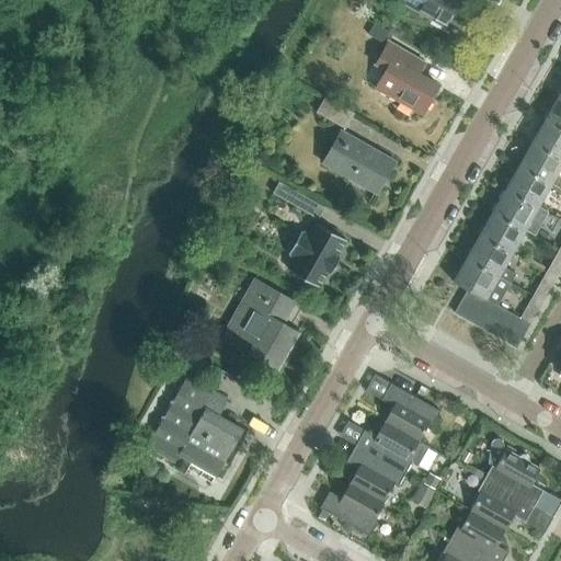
[(432,20),(433,18),(467,37),(483,9),(467,0),(399,0),(432,20)]
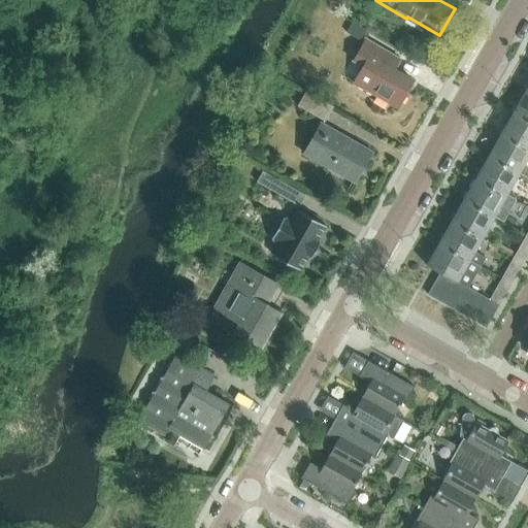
[(363,67),(354,83),(398,108),(413,81),(394,70),(399,60),(365,40),(353,61),(363,67)]
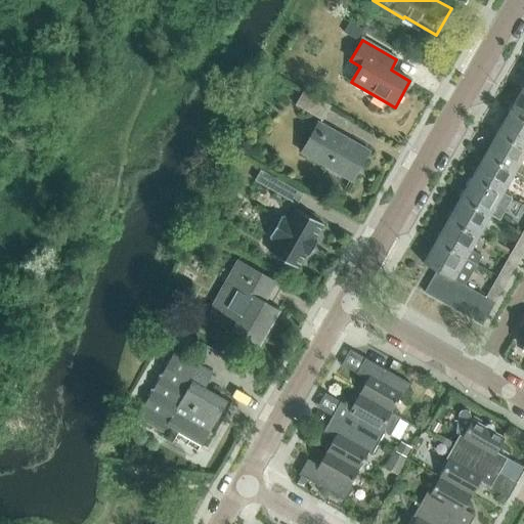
[(523,90),(522,90),(510,112),(523,119),(523,90)]
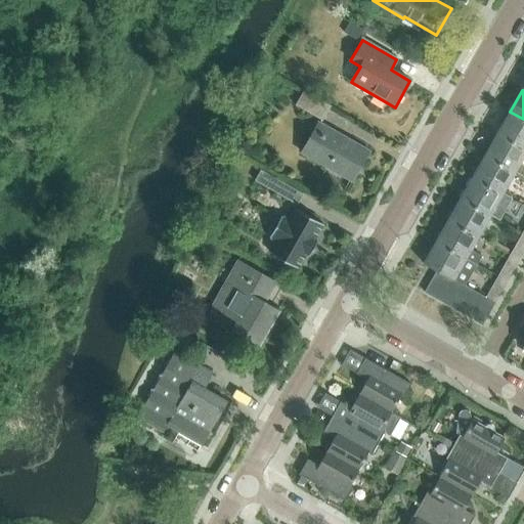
[(296,105),(322,121),(331,106),(304,91),(296,105)]
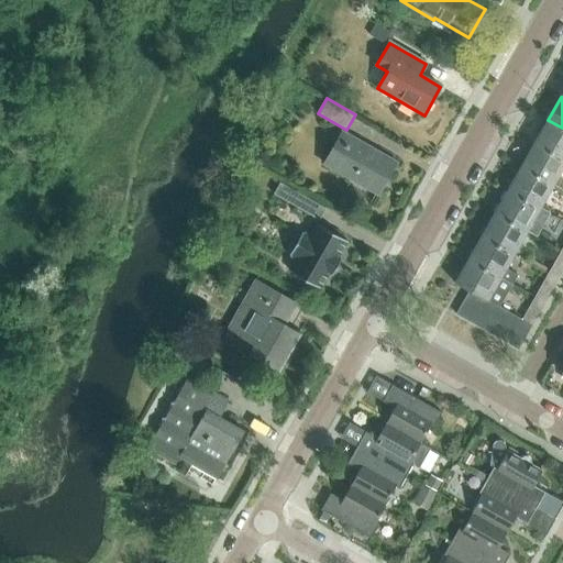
[(534,143),(562,158),(562,128),(548,120),(534,143)]
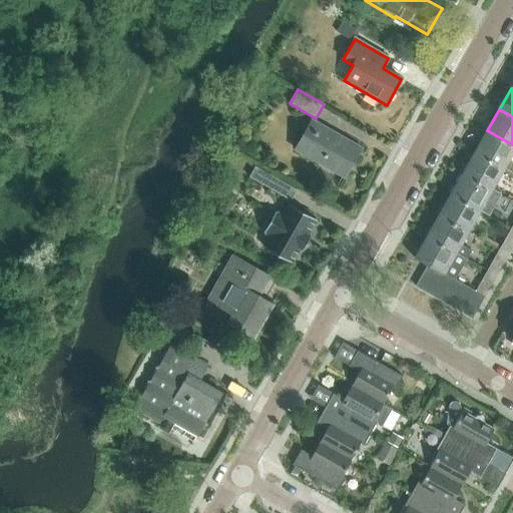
[(296,149),(345,177),(362,148),(312,120),(296,149)]
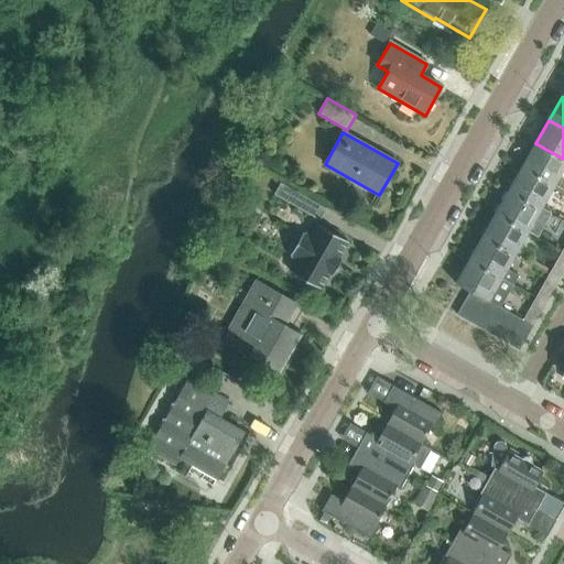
[(522,166),(554,185),(563,167),(563,159),(535,143),(534,145),(531,143),(528,144),(523,152),(524,155),(528,158),(522,166)]
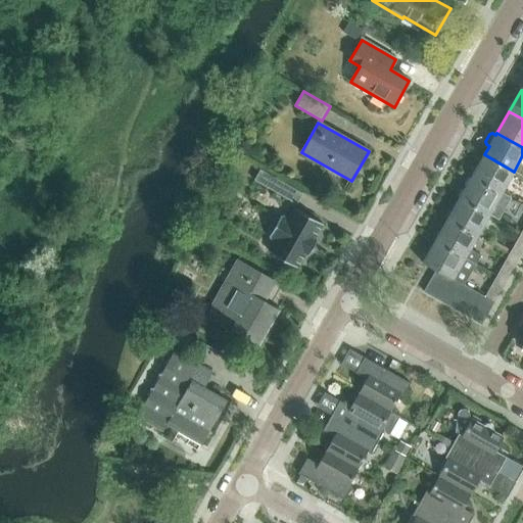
[(472,176),(502,193),(514,172),(484,154),(472,176)]
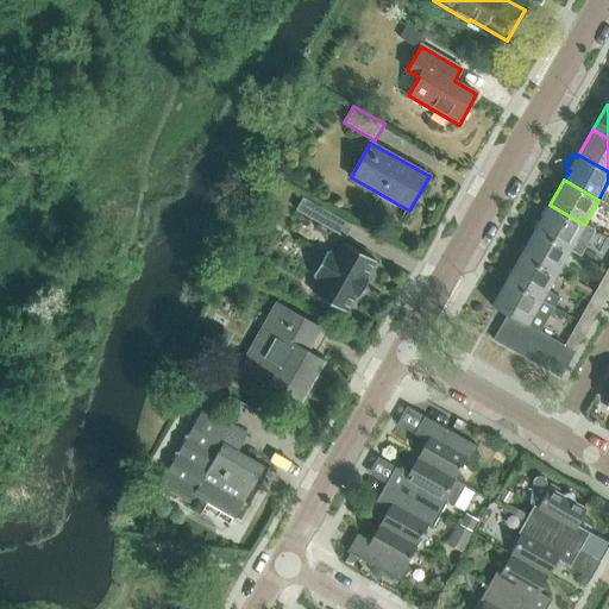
[(345,238),(352,226),(302,198),(295,209),(345,238)]
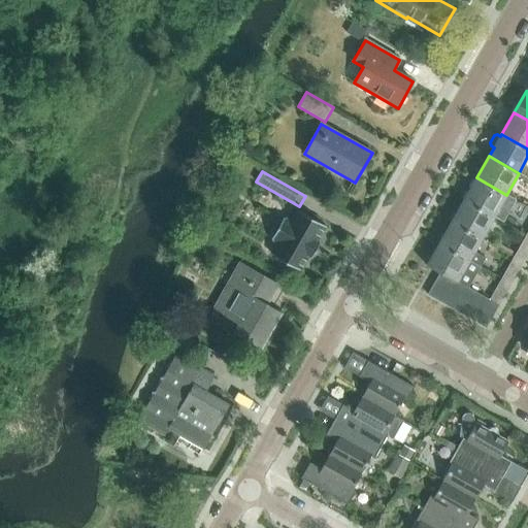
[(476,177),(464,200),(494,217),(506,195),(476,177)]
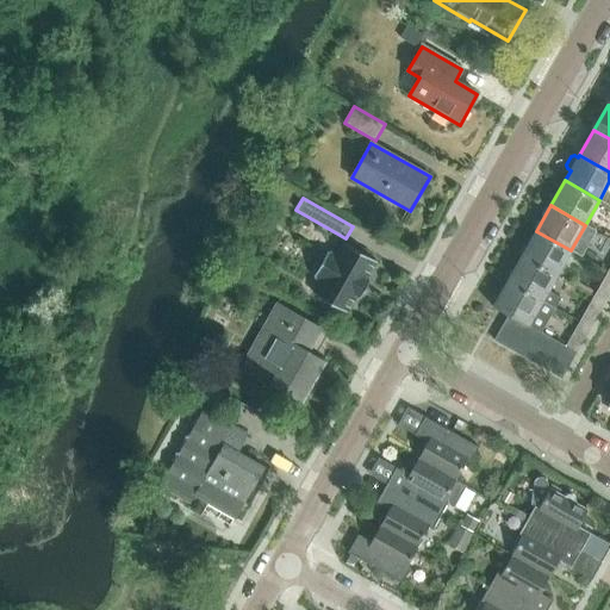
[(536,231),(522,256),(556,275),(571,250),(536,231)]
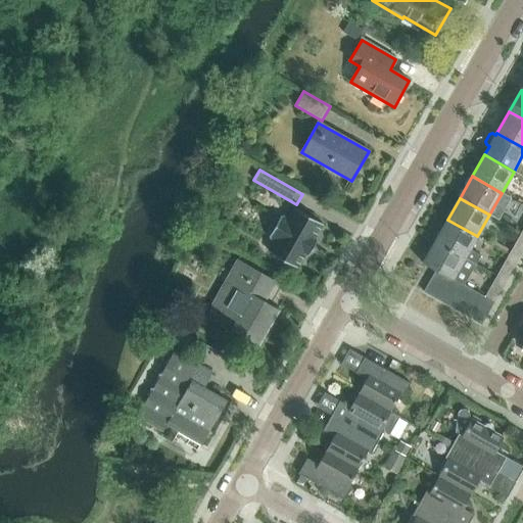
[(297,269),(306,253),(308,255),(318,240),(315,239),(323,224),(294,208),(288,220),(281,216),(269,237),(276,241),(269,252),(297,269)]
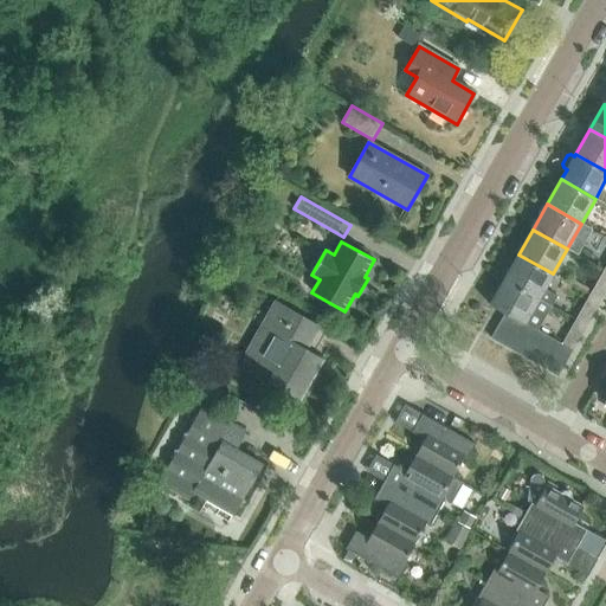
[(519,255),(504,279),(539,298),(553,274),(519,255)]
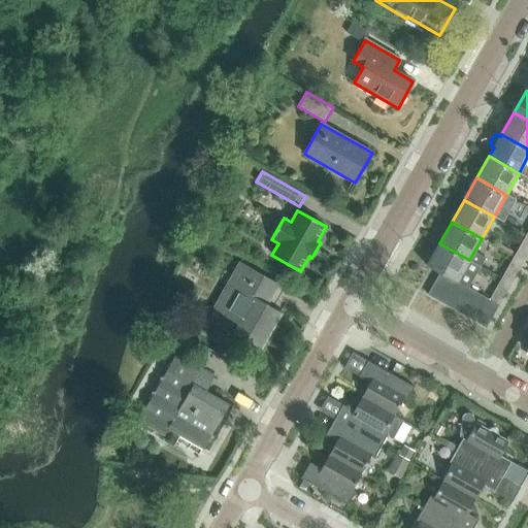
[(514,257),(523,262),(527,253),(527,241),(524,239),(514,257)]
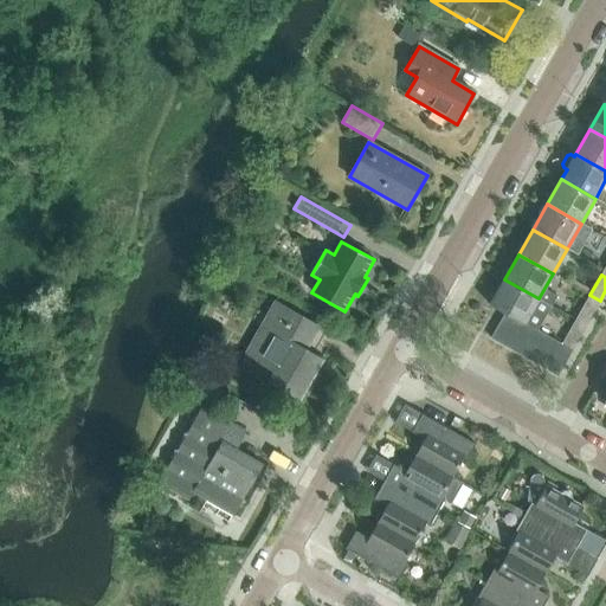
[(489,304),(504,314),(519,321),(524,324),(524,323),(533,328),(537,330),(552,305),(539,298),(504,279),(489,304)]
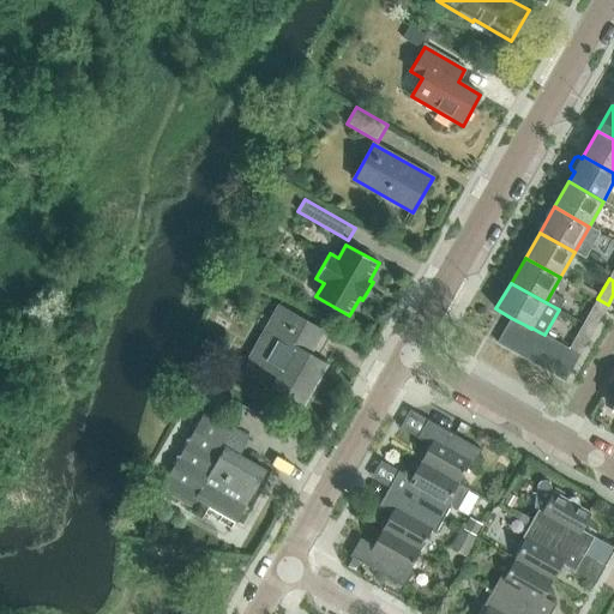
[(583,324),(594,330),(606,309),(594,304),(583,324)]
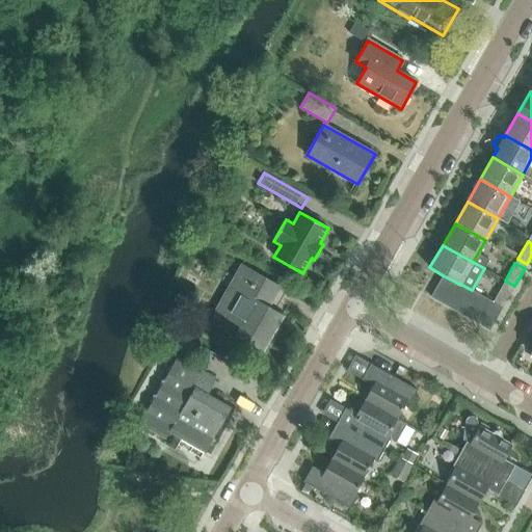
[(215,314),(241,328),(236,336),(263,351),(283,318),(268,310),(280,288),(242,267),(215,314)]
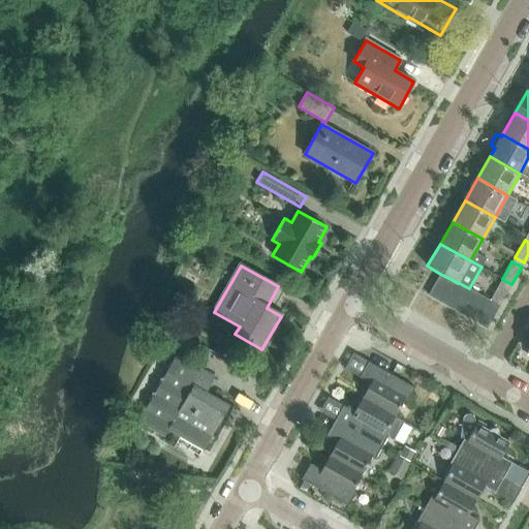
[(440,302),(453,280),(440,274),(428,294),(440,302)]
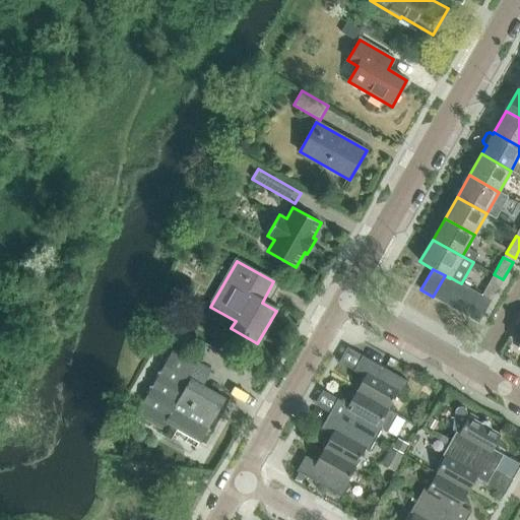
[(457,281),(450,277),(450,278),(445,275),(433,297),(444,303),(457,281)]
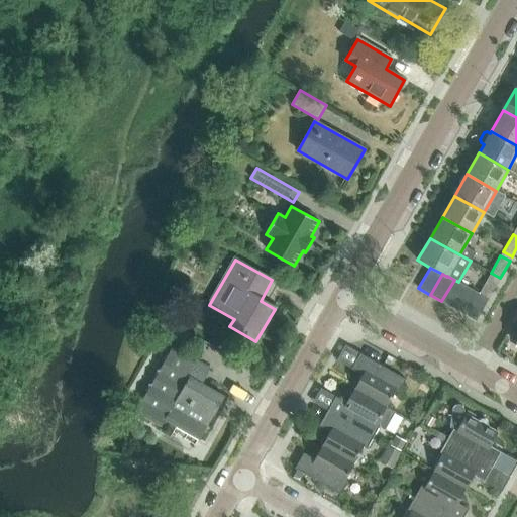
[(479,294),(488,299),(498,282),(489,277),(479,294)]
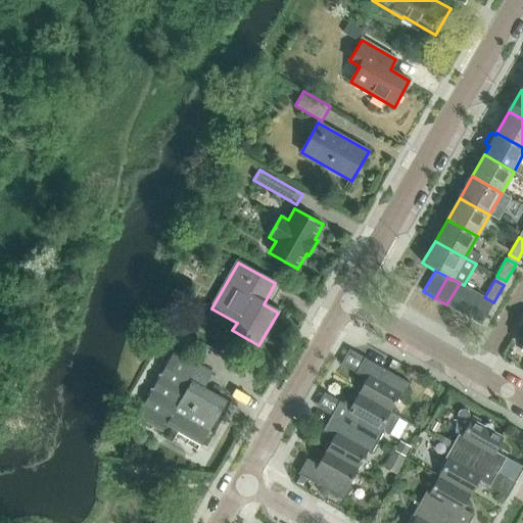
[(464,285),(460,283),(446,304),(458,312),(471,289),(464,285)]
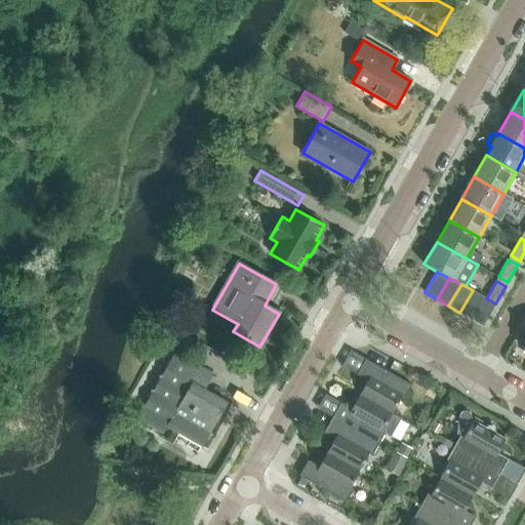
[(484,296),(473,290),(459,313),(471,319),(484,296)]
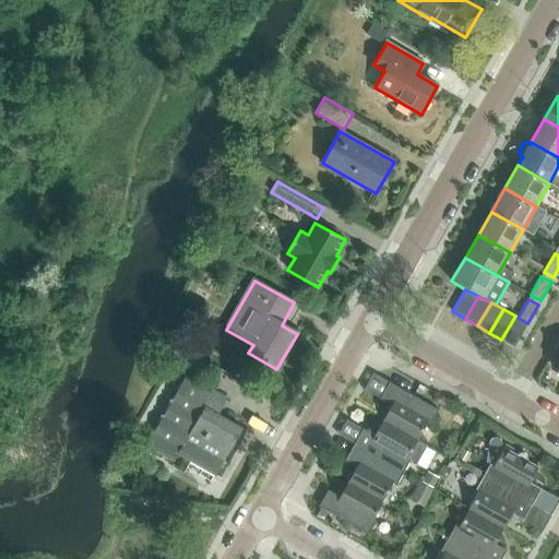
[(518,318),(515,316),(501,340),(514,347),(527,323),(518,318)]
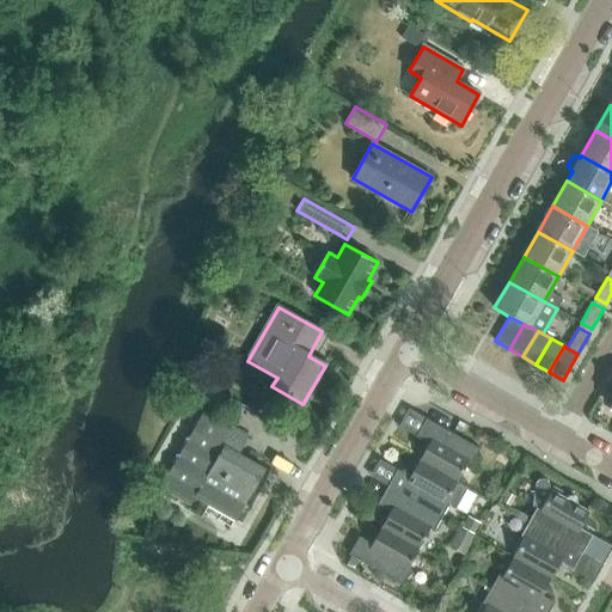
[(248,499),(265,469),(238,453),(249,436),(207,412),(160,488),(163,488),(164,484),(191,500),(190,503),(191,503),(195,497),(195,496),(196,497),(199,493),(238,515),(236,519),(237,520),(249,499),(248,499)]
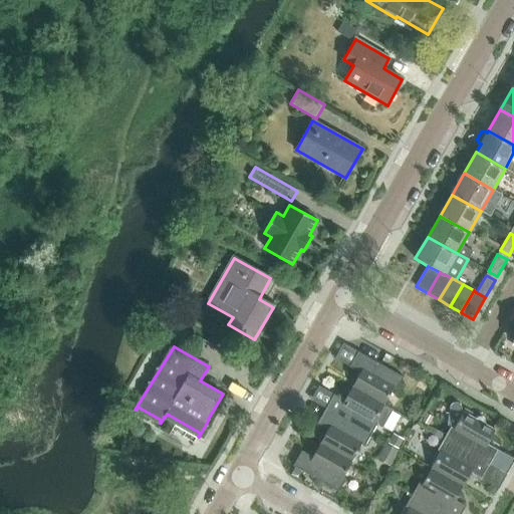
[(352,387),(384,405),(395,388),(398,389),(404,377),(358,351),(349,366),(360,372),(352,387)]
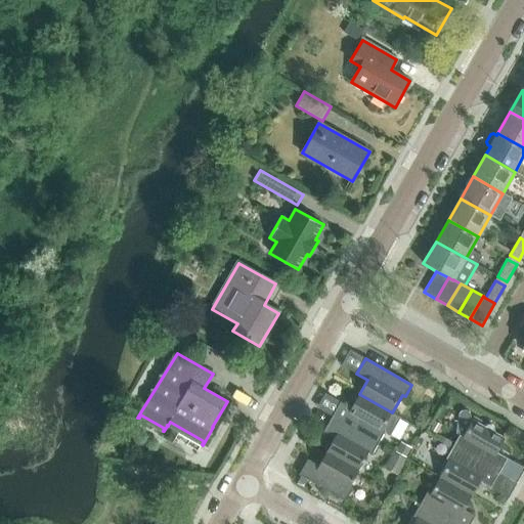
[(392,412),(359,394),(351,408),(341,402),(332,417),(379,443),(385,432),(390,435),(400,417),(392,412)]
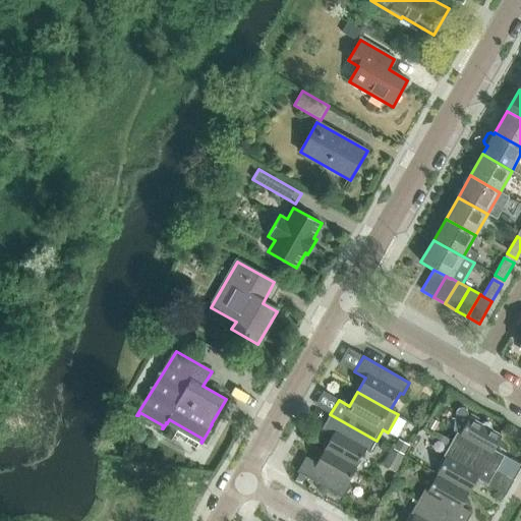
[(469,417),(467,416),(468,413),(466,409),(463,408),(459,408),(456,411),(453,430),(457,432),(450,445),(497,470),(505,456),(494,450),(502,436),(491,429),(491,425),(488,422),(485,422),(481,423),(470,416),(469,417)]
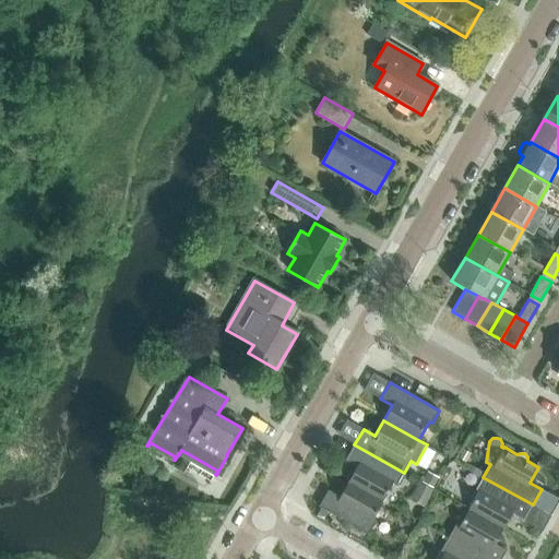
[(404,473),(354,444),(345,460),(357,467),(348,482),(383,501),(394,483),(397,485),(404,473)]
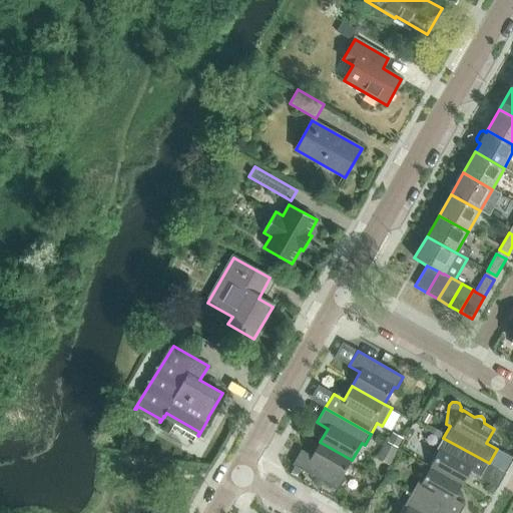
[(489,463),(443,438),(437,449),(440,450),(430,467),(462,486),(470,472),(481,478),(489,463)]
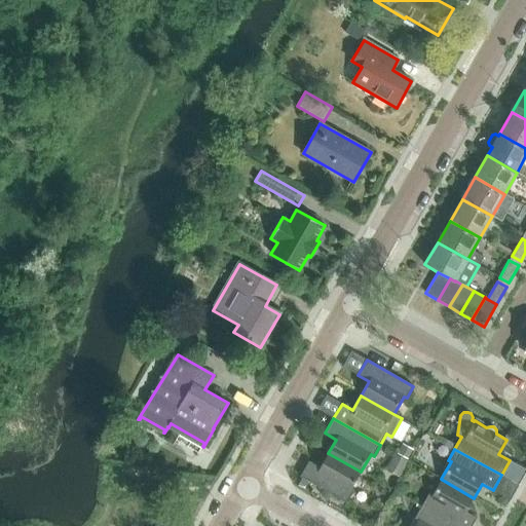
[(361,472),(328,453),(320,467),(309,461),(300,477),(347,503),(353,491),(350,490),(361,472)]
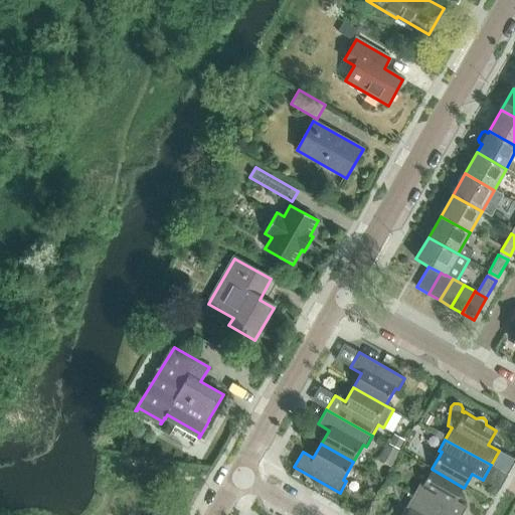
[(418,485),(412,496),(446,514),(462,514),(467,507),(456,501),(464,488),(432,469),(421,487),(418,485)]
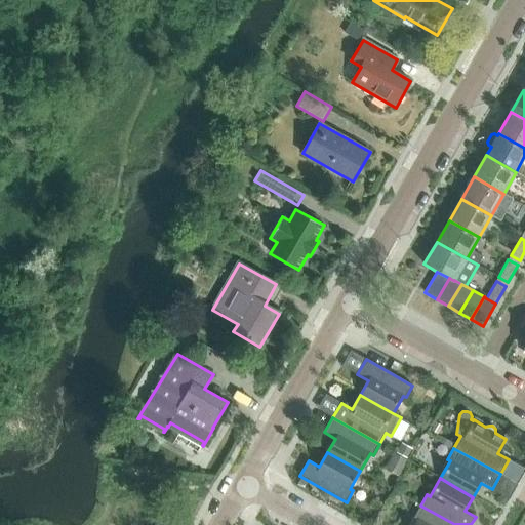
[(454,524),(420,506),(414,517),(417,519),(413,524),(454,524)]
